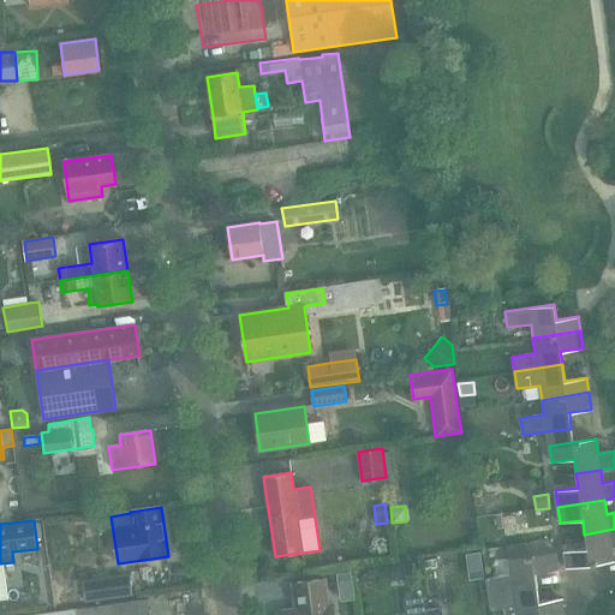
[(614,529),(584,535),(586,549),(563,551),(566,568),(613,562),(611,547),(614,545),(614,529)]
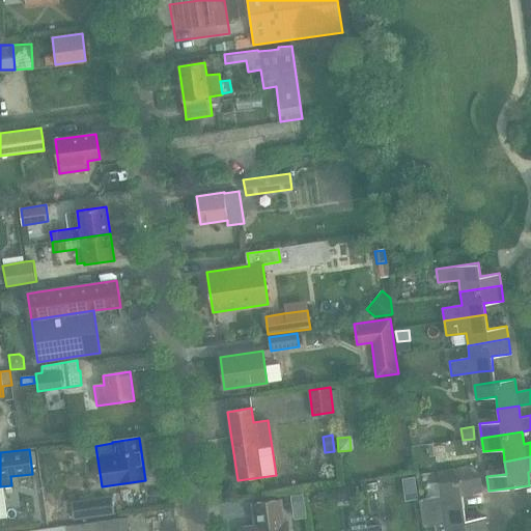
[(453,468),(438,470),(439,483),(454,481),(453,468)]
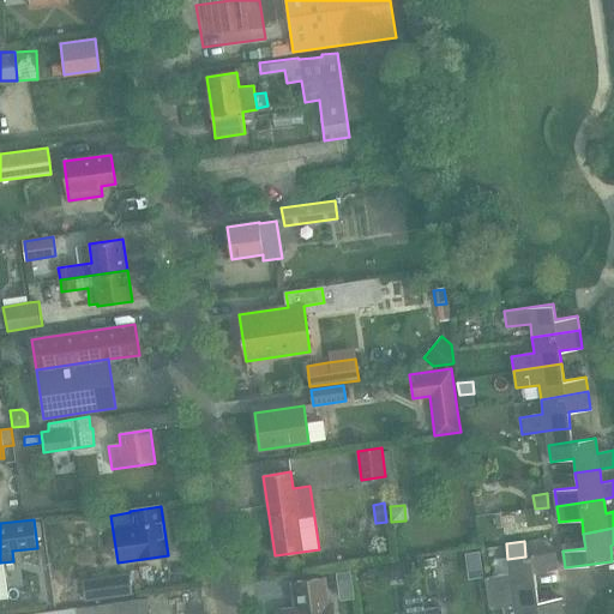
[(485,577),(487,594),(536,587),(534,572),(557,569),(554,552),(525,557),(507,559),(510,575),(485,577)]
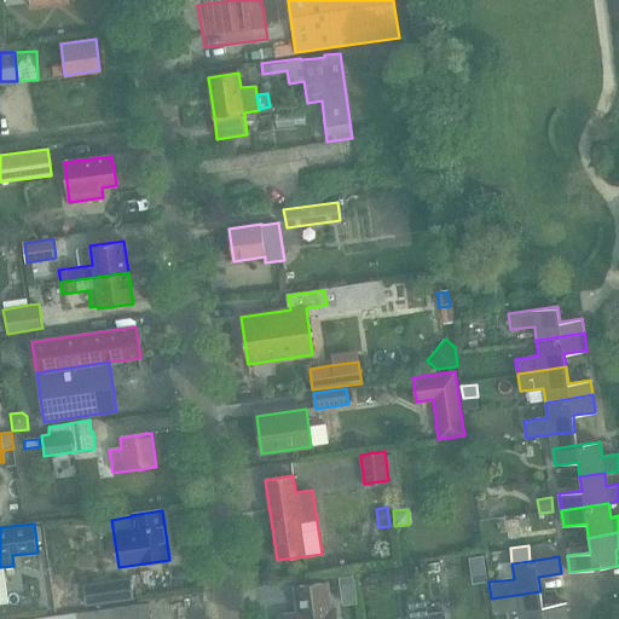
[(356,562),(343,563),(347,588),(358,586),(356,562)]
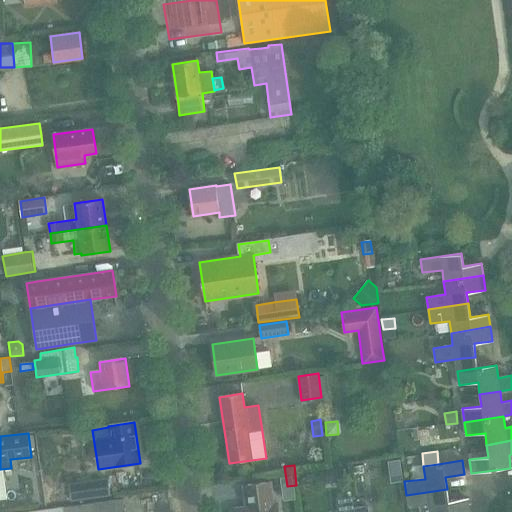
[(342,469),(333,470),(335,483),(343,482),(342,469)]
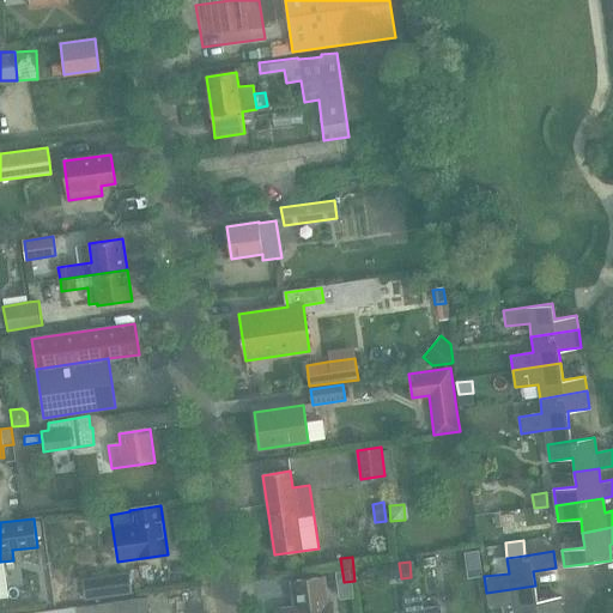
[(129,571),(83,578),(86,600),(132,593),(129,571)]
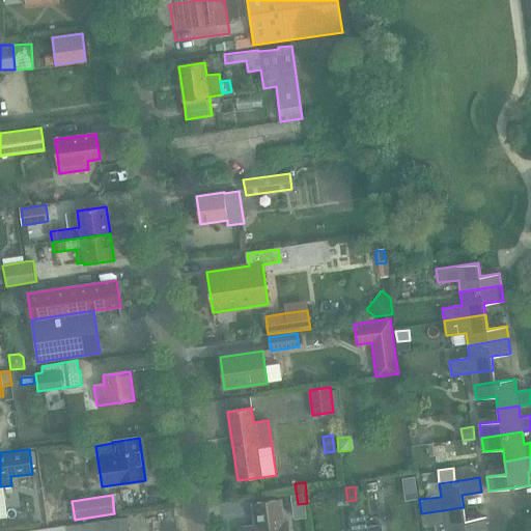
[(245,528),(245,530),(288,530),(287,522),(283,523),(280,500),(253,503),(256,526),(245,528)]
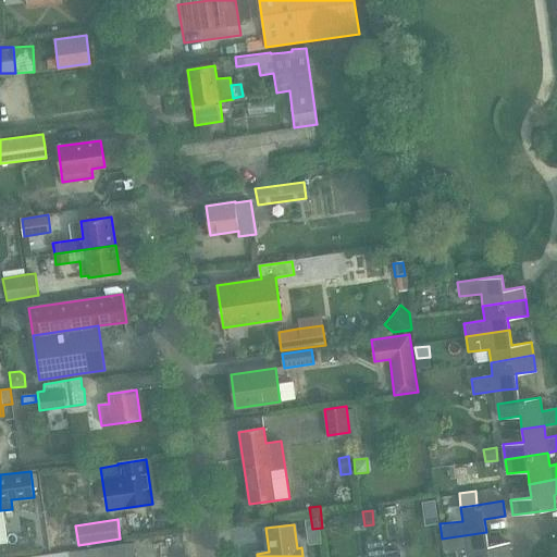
[(466,549),(467,556),(508,556),(510,556),(509,542),(487,545),(486,532),(442,539),(444,553),(466,549)]
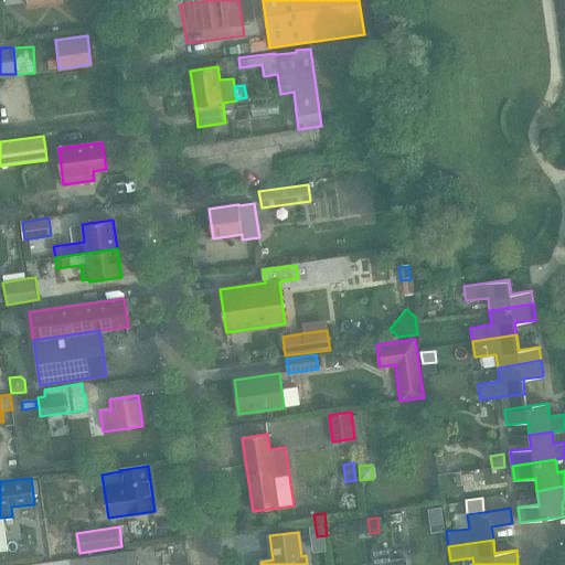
[(372,564),(392,564),(391,560),(390,560),(388,548),(371,550),(372,564)]
